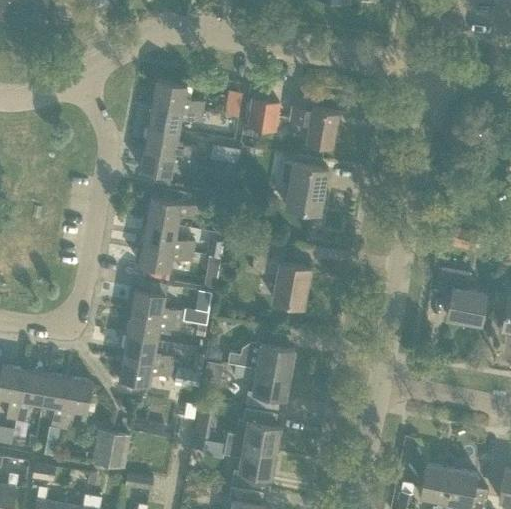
[(153,103),(203,112),(205,102),(185,99),(188,86),(157,80),(153,103)]
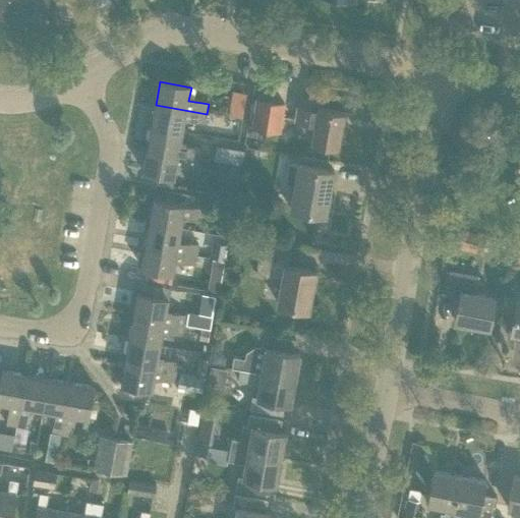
[(247,95),(233,93),(229,118),(243,120),(247,95)]
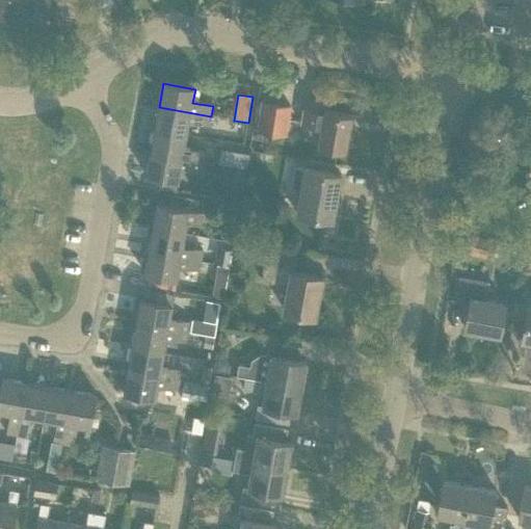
[(263,103),(258,132),(287,136),(291,108),(263,103)]
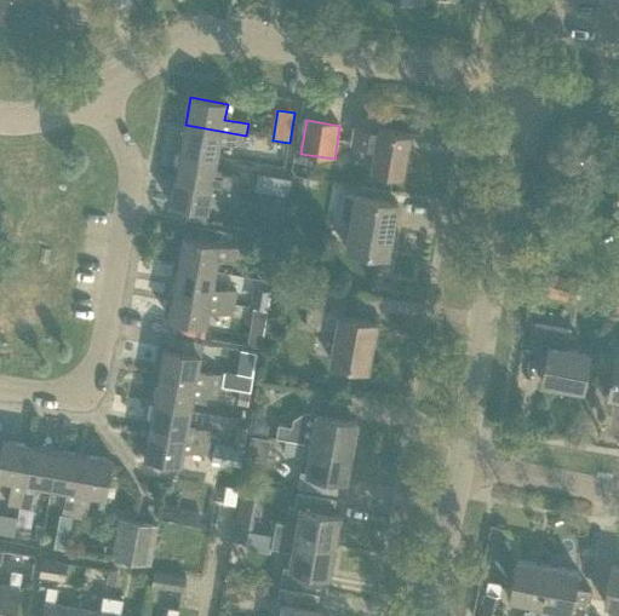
[(245,148),(246,136),(185,125),(181,153),(218,159),(221,143),(245,148)]
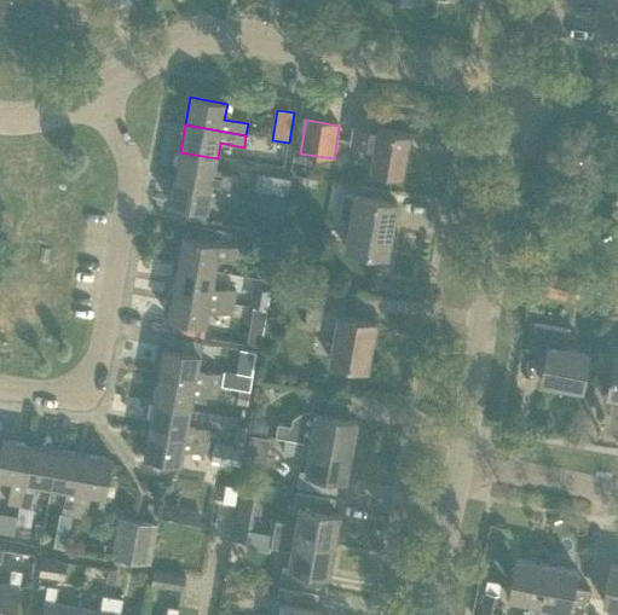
[(377,132),(354,128),(351,152),(373,156),(370,172),(403,177),(409,137),(377,131),(377,132)]
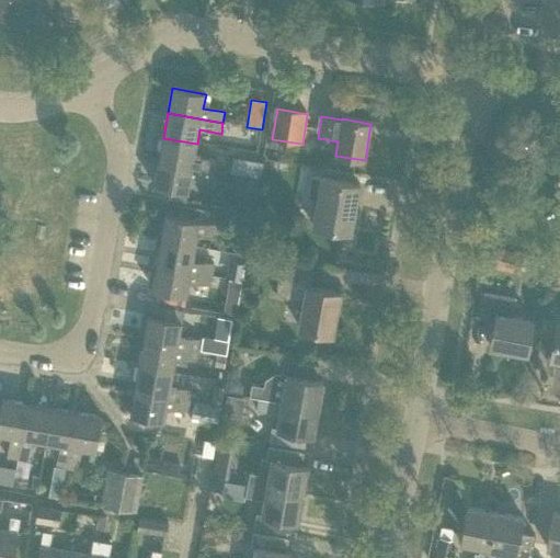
[(194,157),(197,144),(163,138),(159,162),(214,172),(216,161),(194,157)]
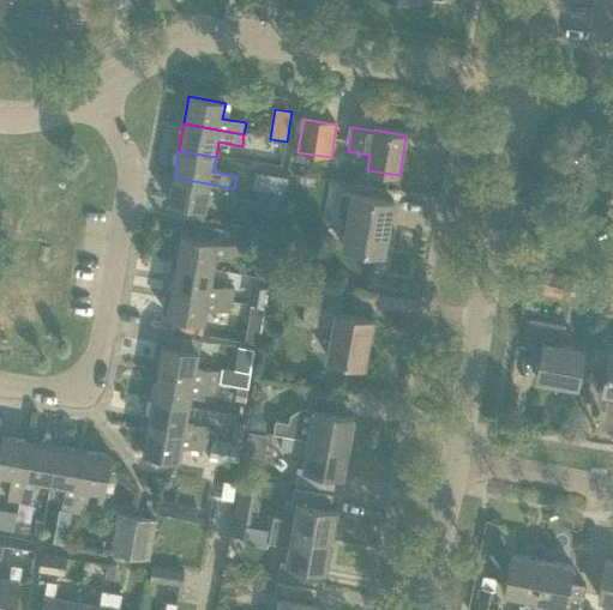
[(308,191),(311,179),(293,173),(289,186),(308,191)]
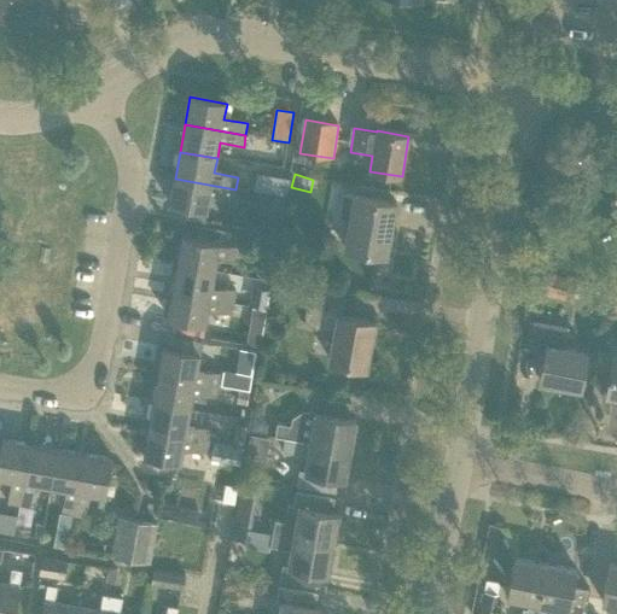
[(287,193),(289,177),(273,176),(272,192),(287,193)]
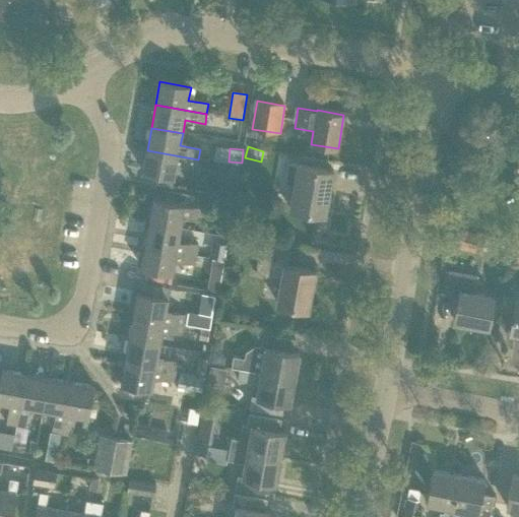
[(197,170),(198,159),(147,150),(143,174),(175,180),(177,166),(197,170)]
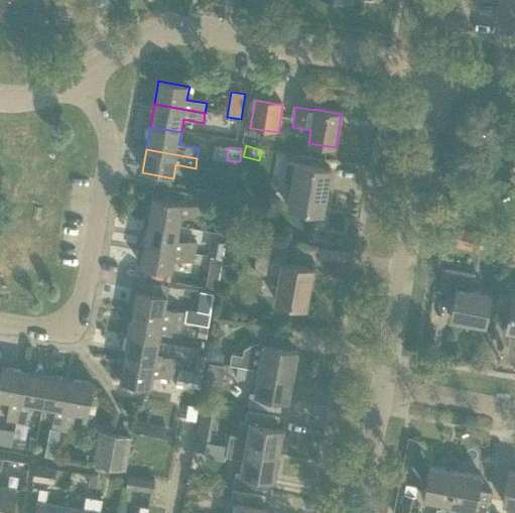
[(220,163),(216,185),(235,189),(239,166),(220,163)]
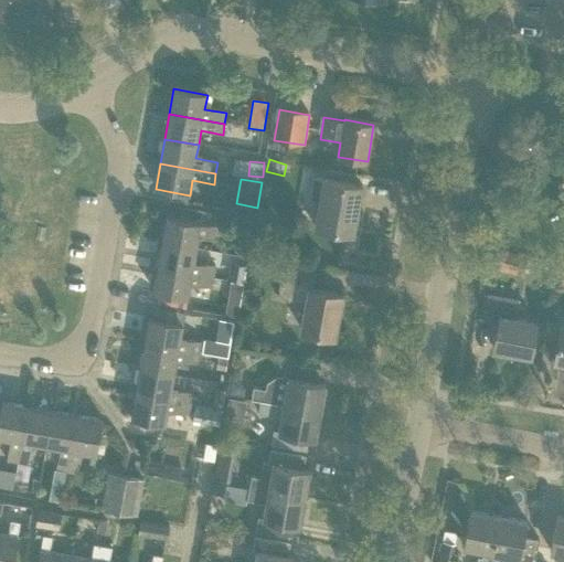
[(355,235),(363,188),(315,179),(311,201),(320,203),(316,229),(355,235)]
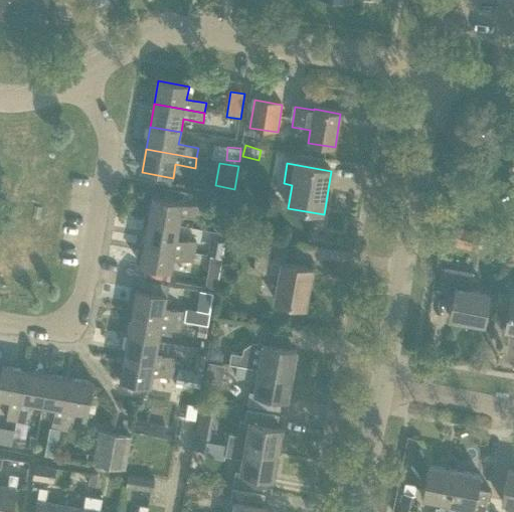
[(149,221),(179,227),(181,214),(201,218),(203,207),(153,198),(149,221)]
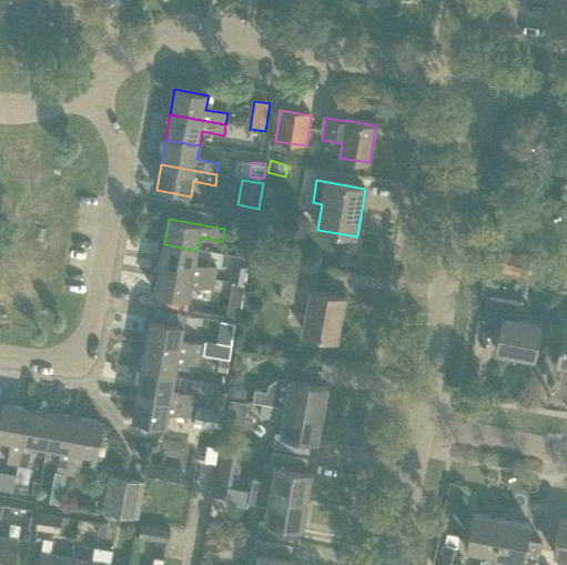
[(195,264),(198,251),(164,244),(160,270),(215,280),(218,268),(195,264)]
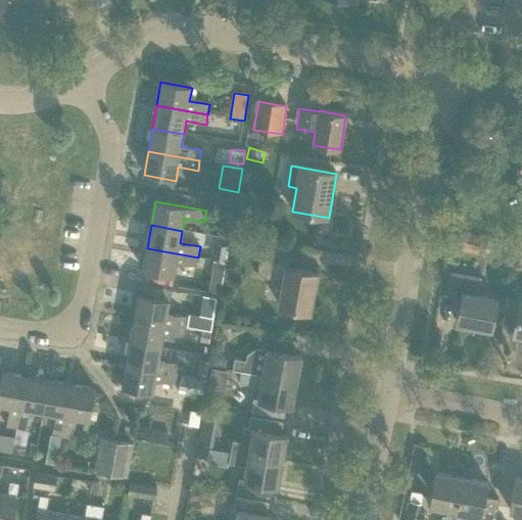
[(490,236),(460,231),(456,251),(486,256),(490,236)]
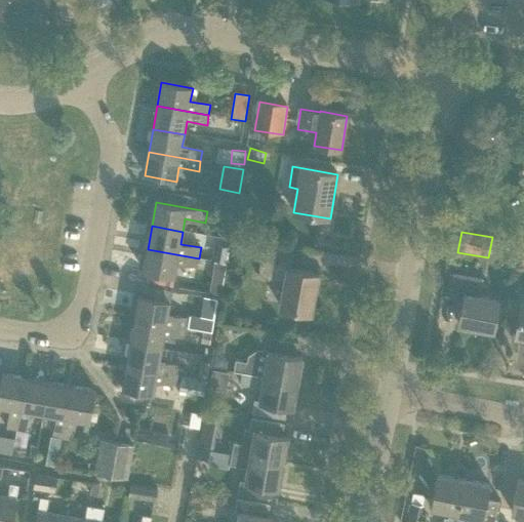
[(214,261),(226,263),(229,249),(216,247),(214,261)]
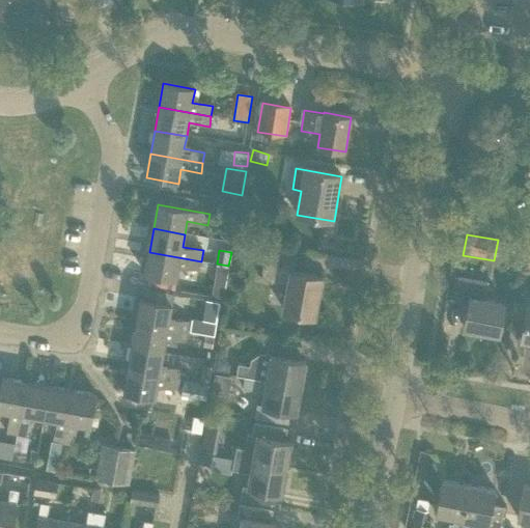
[(199,272),(201,261),(149,252),(145,276),(176,281),(179,268),(199,272)]
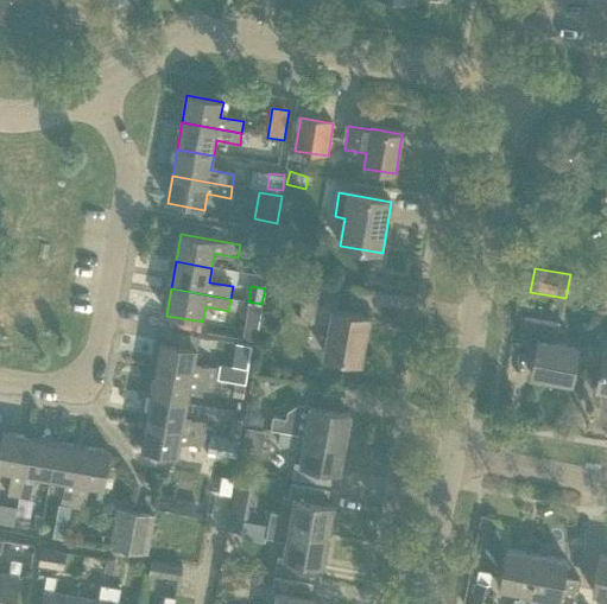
[(360,363),(368,319),(337,313),(341,294),(307,288),(299,322),(330,328),(326,356),(360,363)]
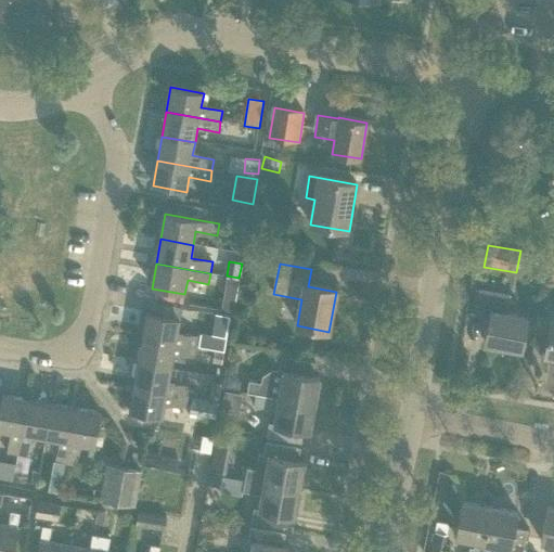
[(226,277),(219,296),(231,299),(237,281),(226,277)]
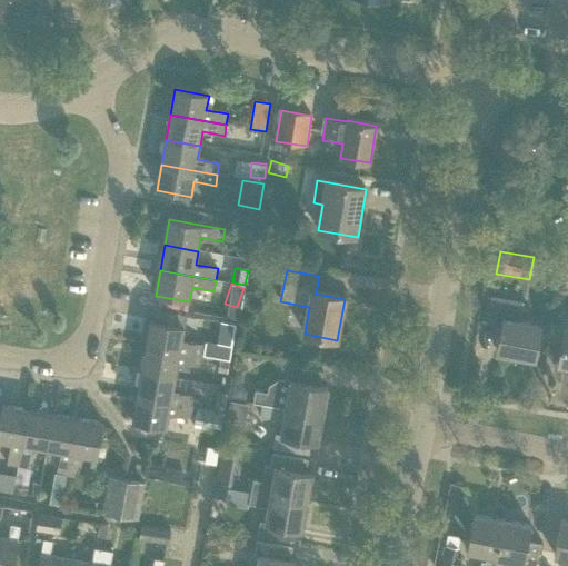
[(498,354),(535,360),(541,325),(519,321),(522,304),(492,298),(488,325),(502,327),(498,354)]
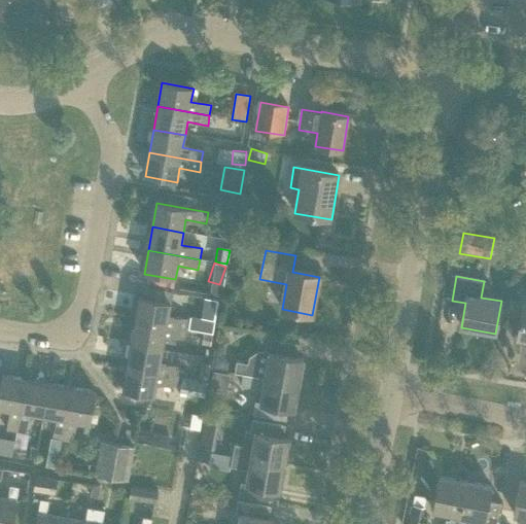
[(135,322),(187,330),(188,320),(169,317),(171,304),(139,299),(135,322)]
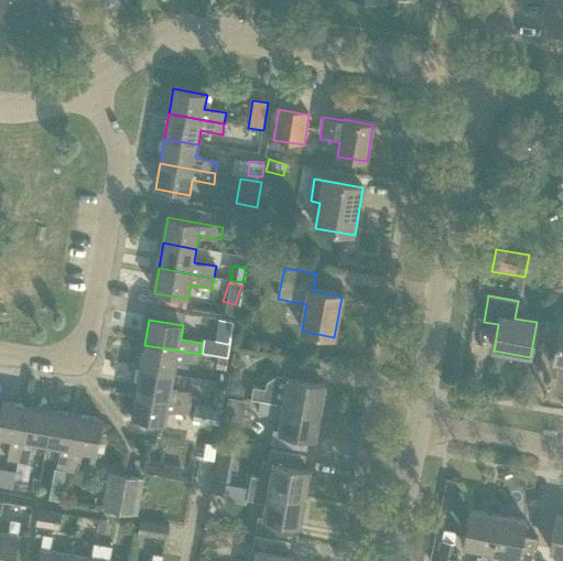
[(206,336),(203,349),(225,355),(228,342),(206,336)]
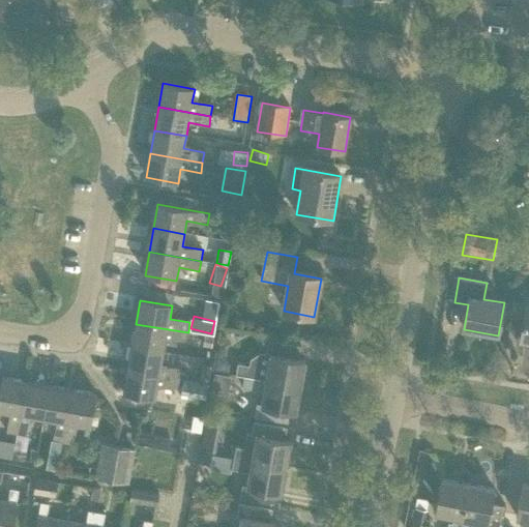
[(186,343),(188,332),(136,324),(131,347),(164,352),(166,340),(186,343)]
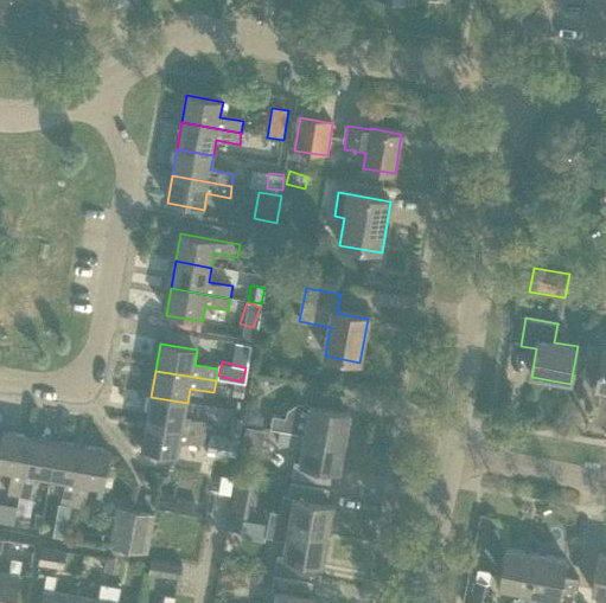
[(274,417),(272,430),(280,431),(345,443),(350,414),(344,412),(346,397),(308,391),(305,406),(310,408),(307,423),(274,417)]
